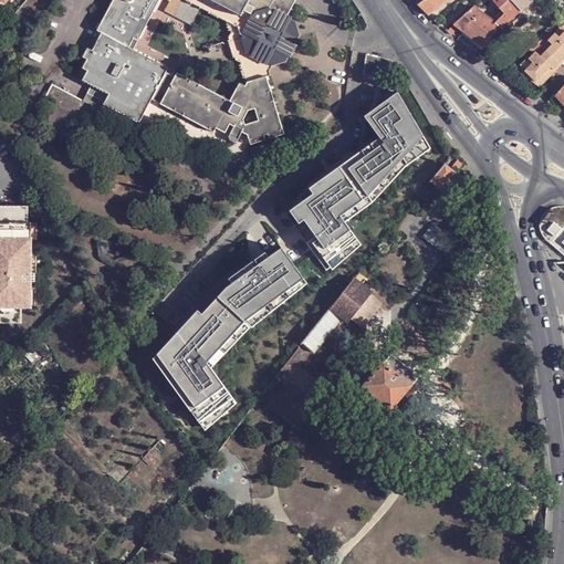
[(150,100),(165,72),(167,69),(127,48),(133,39),(137,41),(158,0),(132,0),(132,1),(128,2),(125,0),(112,0),(96,30),(101,33),(91,51),(86,49),(81,58),(86,60),(81,69),(87,71),(82,80),(91,85),(108,94),(104,103),(138,122),(150,100)]
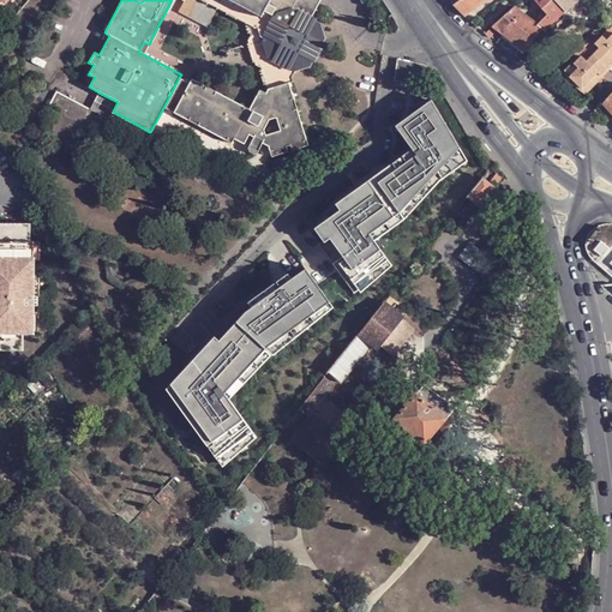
[(227,0),(261,17),(270,0),(136,0),(139,3),(143,1),(143,0),(227,0)]
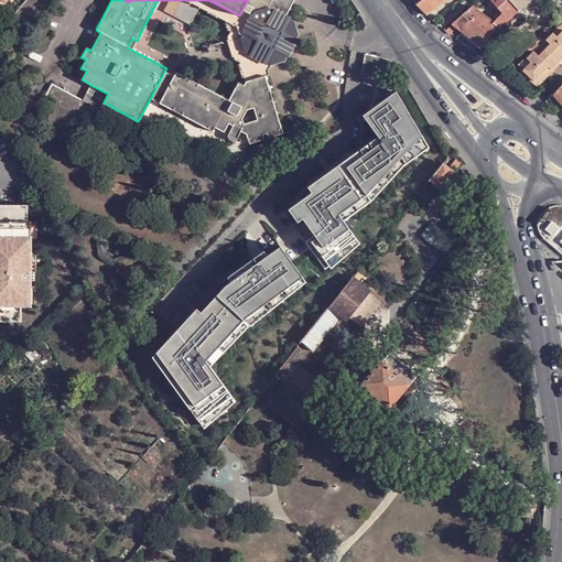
[(185,0),(226,22),(234,26),(235,24),(238,35),(241,36),(242,35),(240,33),(249,17),(251,17),(254,13),(267,9),(271,0),(248,0),(239,15),(208,0),(185,0)]
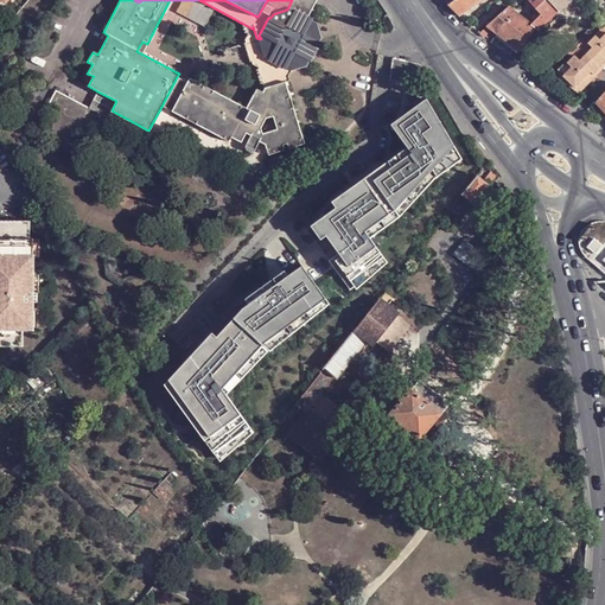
[(294,10),(309,18),(317,0),(292,0),(287,10),(292,12),(294,10)]
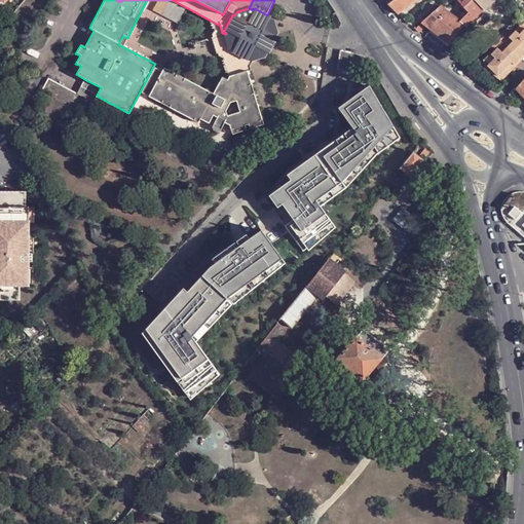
[(396,11),(411,0),(390,0),(387,2),(387,1),(385,2),(396,11)]
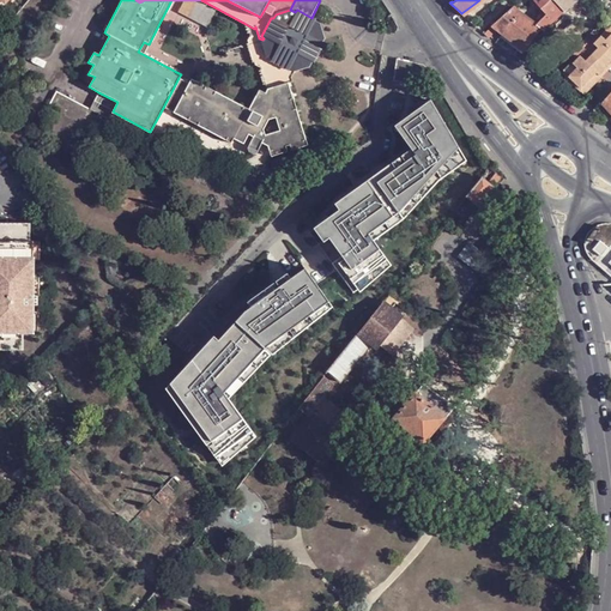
[(533,0),(543,13),(549,20),(560,10),(551,0),(533,0)]
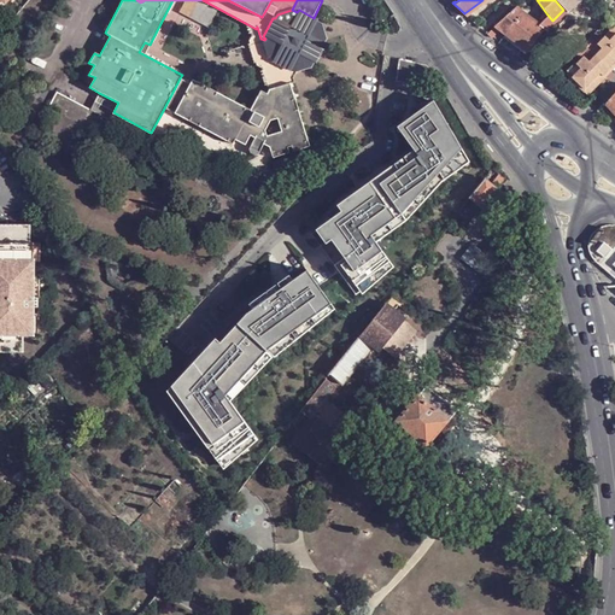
[(555,0),(563,10),(563,11),(574,0),(555,0)]
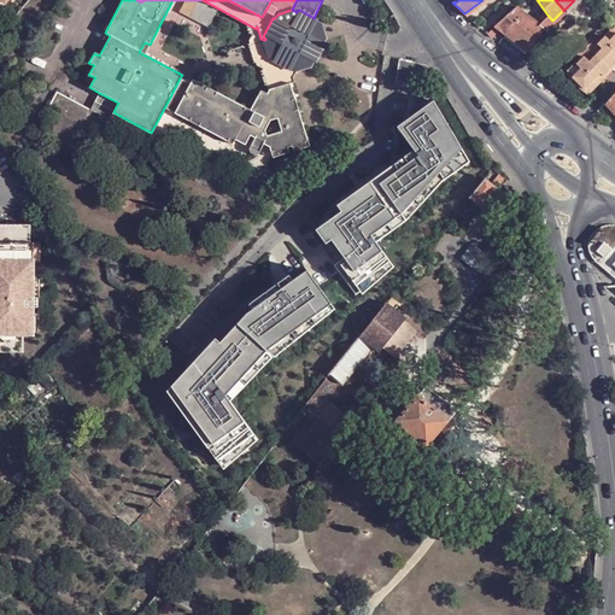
[(520,9),(514,5),(492,24),(497,28),(503,31),(520,9)]
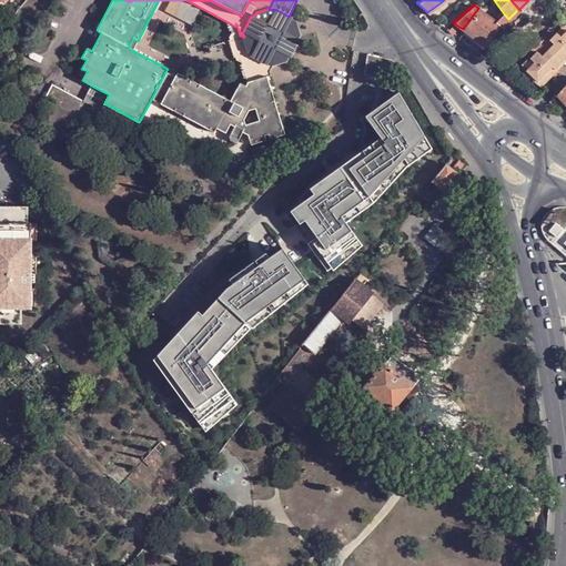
[(463,29),(481,43),(483,46),(499,27),(494,21),(478,8),(463,29)]
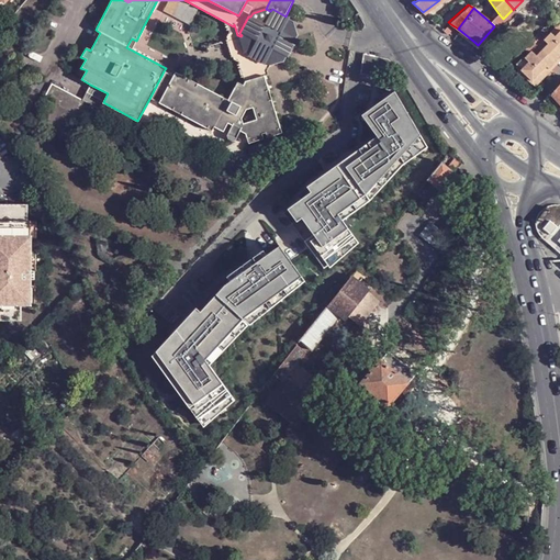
[(242,35),(241,36),(238,40),(243,54),(247,56),(246,58),(264,67),(265,65),(268,67),(282,63),(284,58),(288,59),(297,42),(295,40),(297,37),(292,23),(288,21),(290,19),(286,17),(272,9),(270,11),(266,9),(253,13),(250,17),(248,17),(239,33),(242,35)]
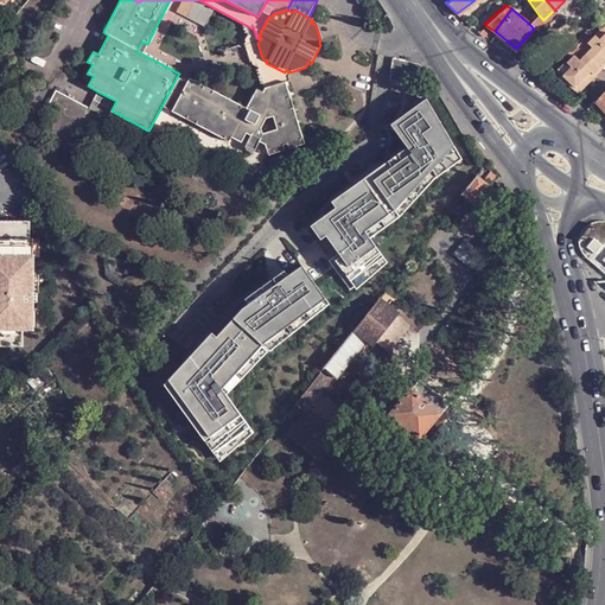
[(592,11),(585,18),(590,21),(596,14),(592,11)]
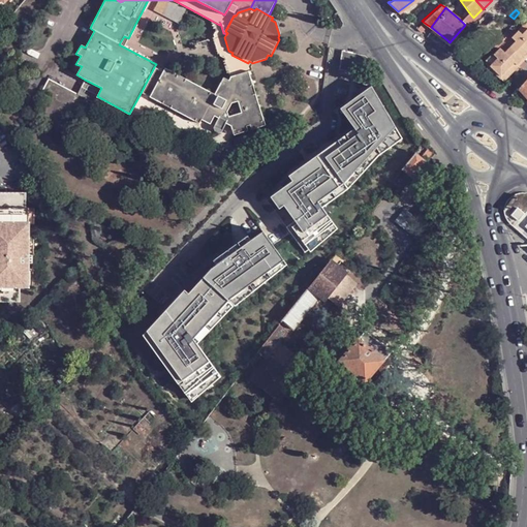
[(473,18),(468,11),(460,20),(465,25),(466,26),(473,18)]
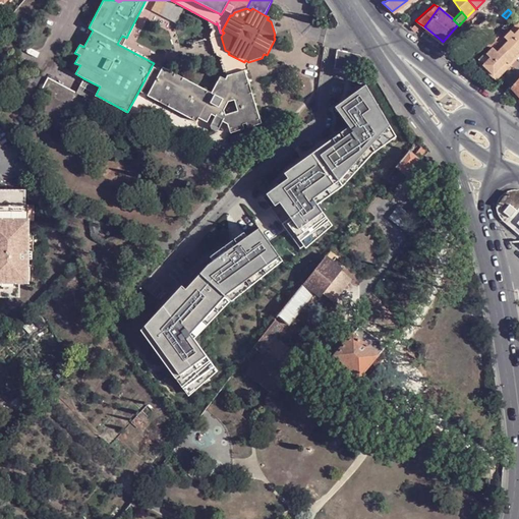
[(225,77),(226,76),(244,71),(247,69),(246,67),(248,62),(245,60),(244,62),(228,54),(229,52),(225,50),(221,37),(223,34),(220,33),(217,22),(216,24),(209,20),(211,27),(213,27),(214,32),(211,33),(210,36),(211,38),(209,39),(214,53),(215,53),(216,56),(219,57),(221,57),(222,61),(219,62),(223,72),(225,72),(225,77)]
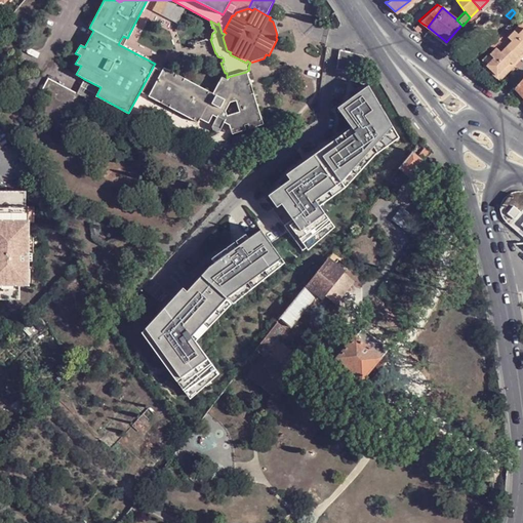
[(423,24),(418,21),(412,26),(412,27),(416,30),(423,24)]
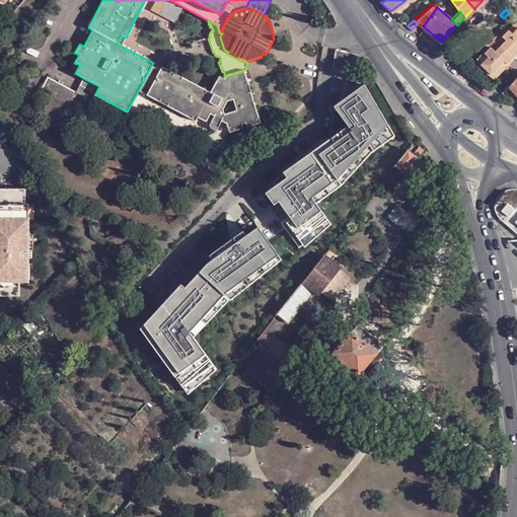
[(516,22),(515,21),(508,28),(511,32),(516,25),(516,22)]
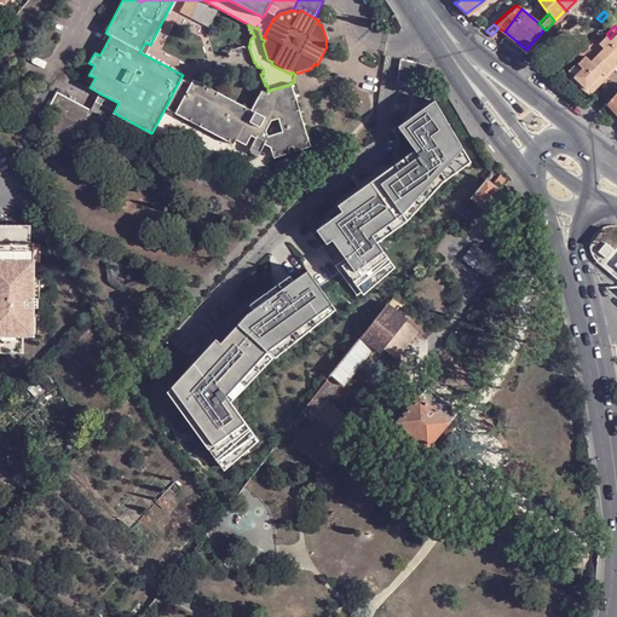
[(584,40),(578,47),(586,53),(577,62),(574,58),(566,68),(569,70),(588,90),(604,73),(616,61),(616,59),(616,30),(610,39),(606,34),(593,48),(584,40)]
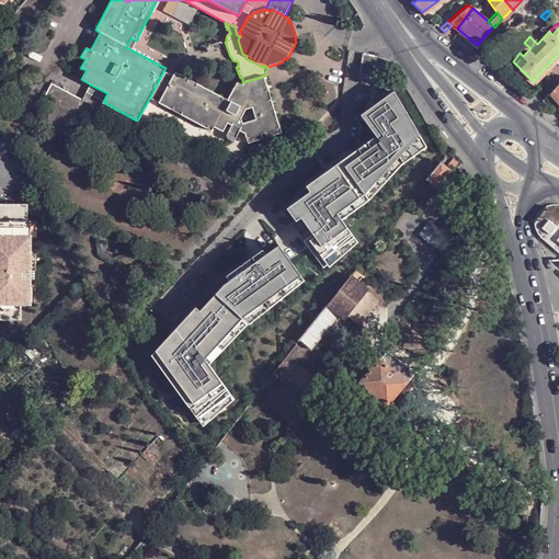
[(558,56),(558,54),(558,55),(547,66),(533,81),(515,64),(514,65),(533,83),(558,56)]
